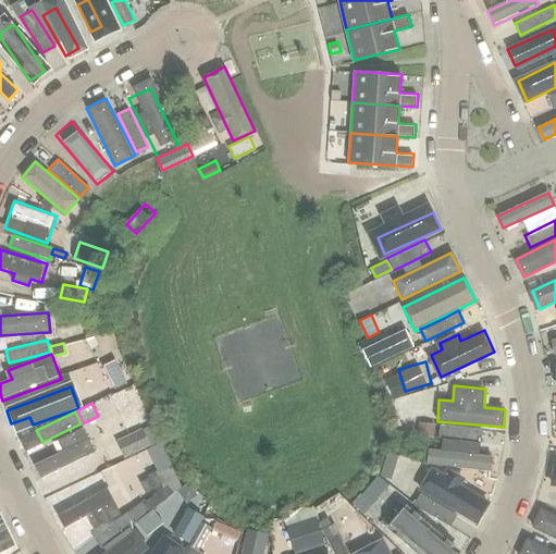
[(140,427),(149,444),(160,439),(152,421),(140,427)]
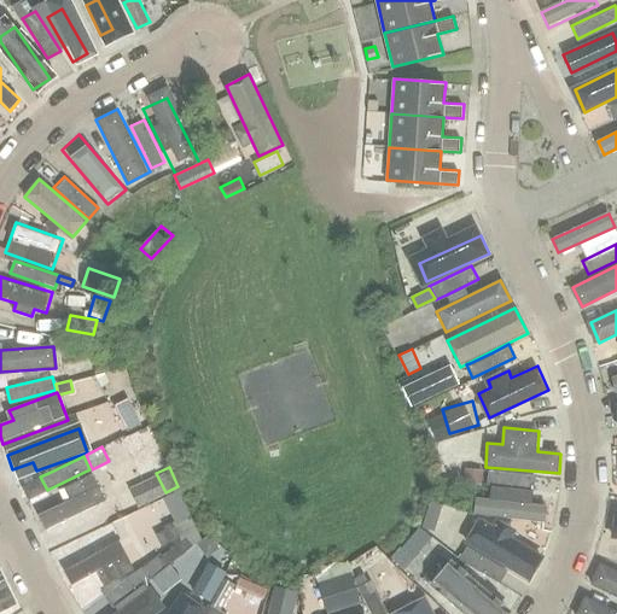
[(483,469),(465,468),(464,481),(482,483),(483,469)]
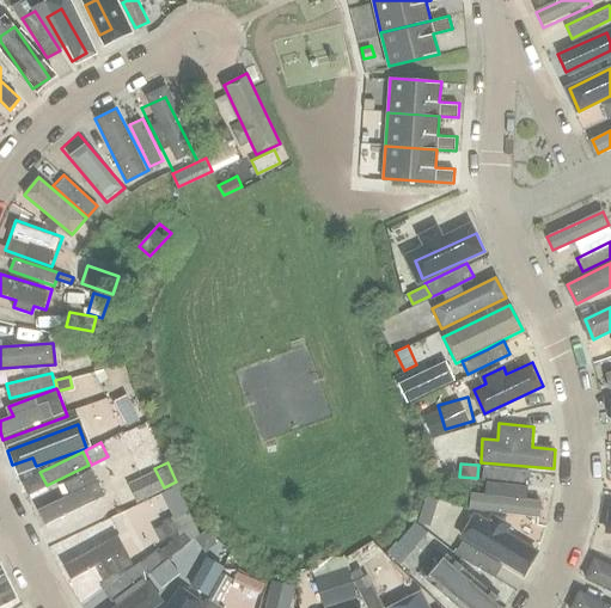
[(481,479),(486,480),(526,485),(527,485),(530,471),(483,465),(481,479)]
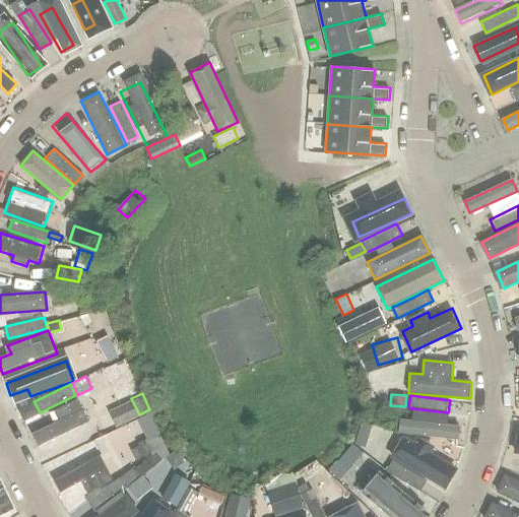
[(33,430),(39,444),(87,421),(76,398),(41,415),(45,424),(33,430)]
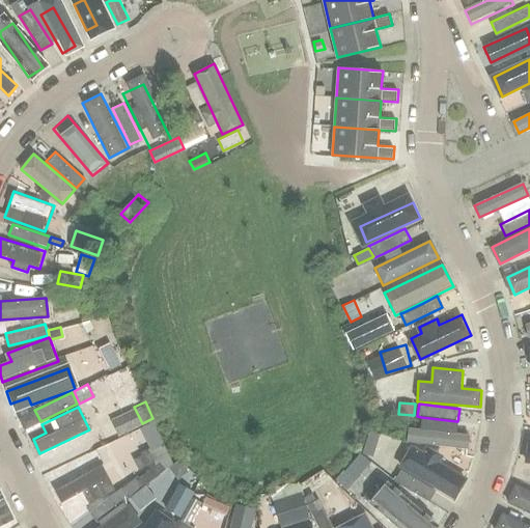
[(134,407),(112,417),(119,434),(142,423),(134,407)]
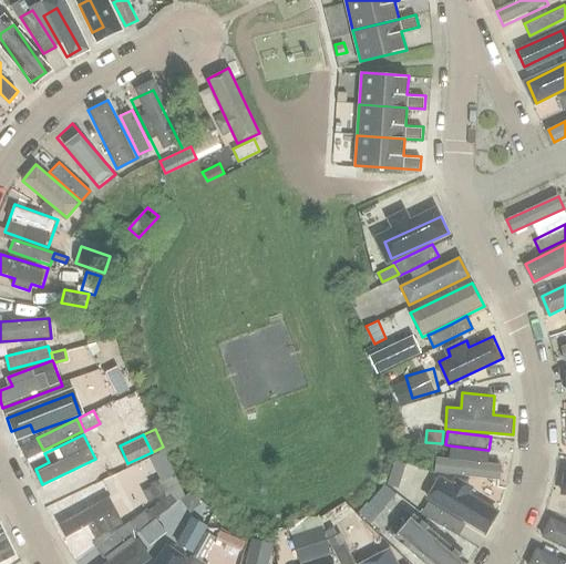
[(504,455),(434,452),(433,473),(503,478),(504,455)]
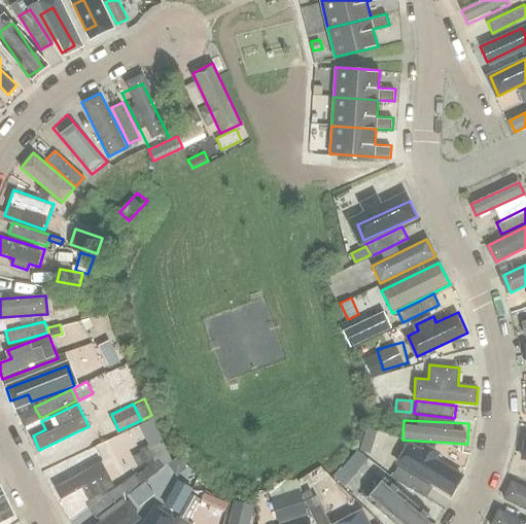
[(377,430),(366,427),(360,449),(370,452),(377,430)]
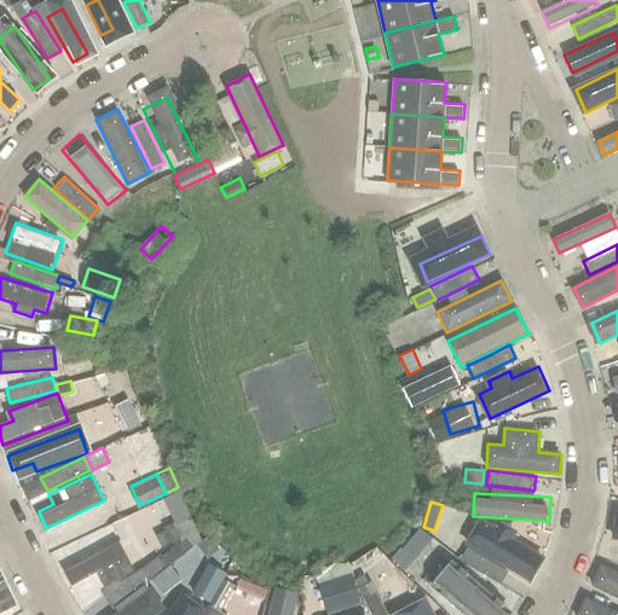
[(172,543),(175,546),(160,557),(167,567),(201,539),(190,514),(163,526),(166,529),(156,534),(163,547),(172,543)]
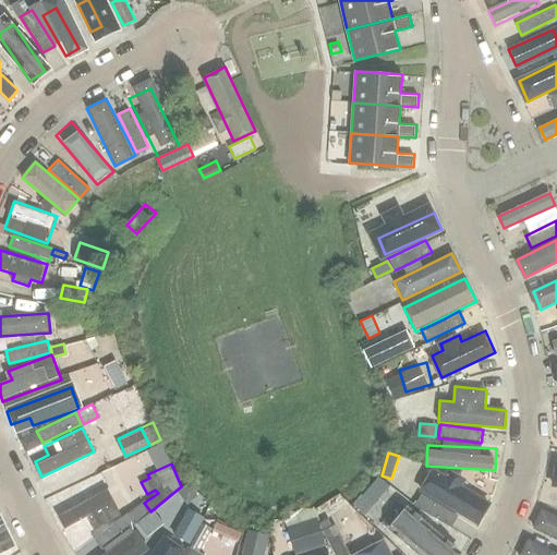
[(494,503),(437,468),(424,489),(481,523),(494,503)]
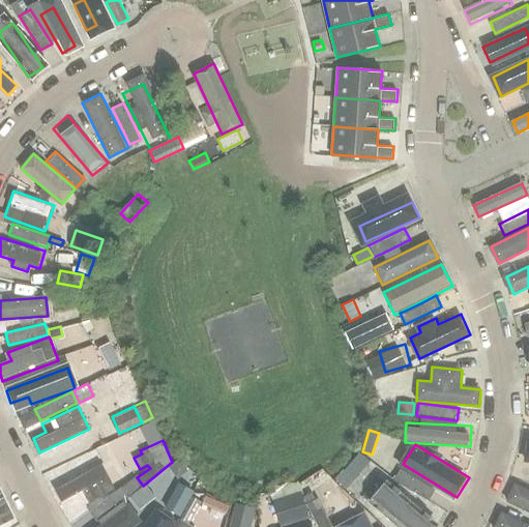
[(95,456),(51,479),(63,503),(109,479),(95,456)]
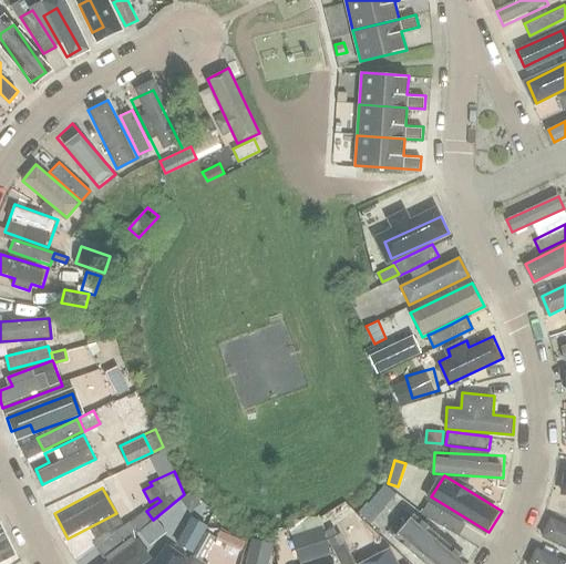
[(201,502),(192,491),(182,499),(191,510),(201,502)]
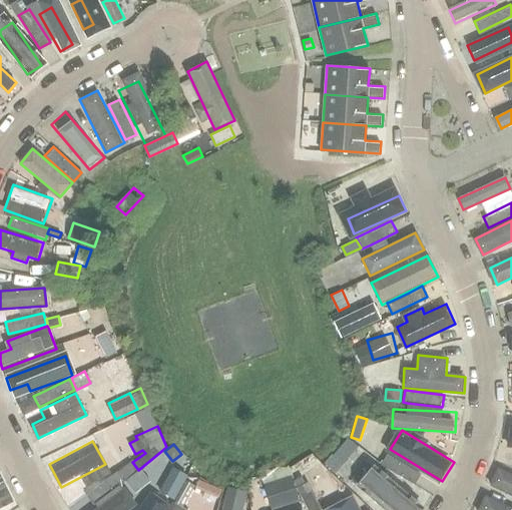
[(390,469),(415,484),(421,473),(386,453),(380,463),(390,469)]
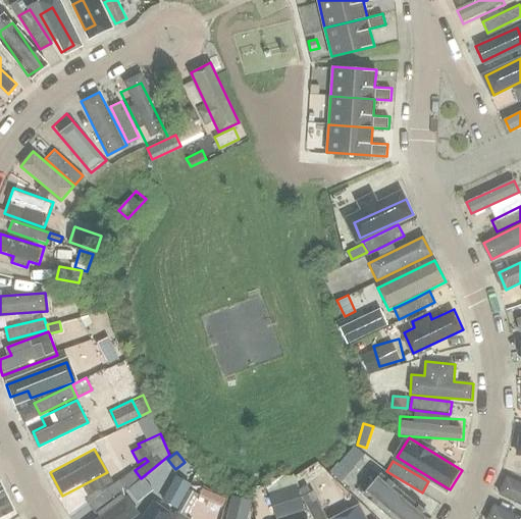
[(337,462),(330,470),(342,479),(349,471),(337,462)]
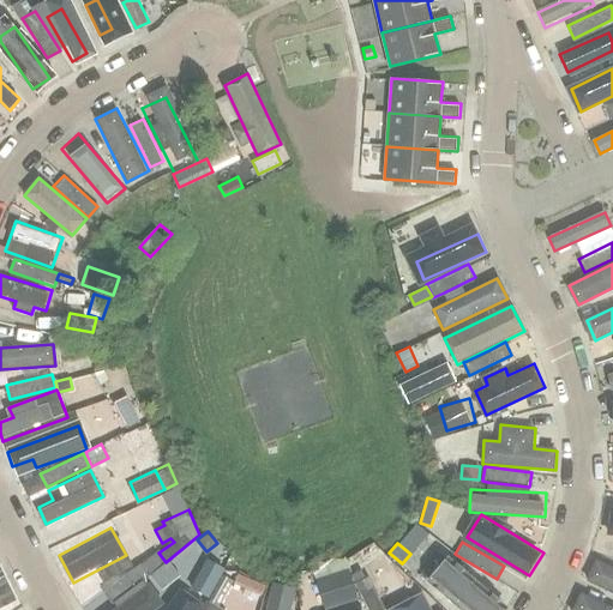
[(148,573),(149,574),(166,562),(158,553),(157,550),(139,562),(148,573)]
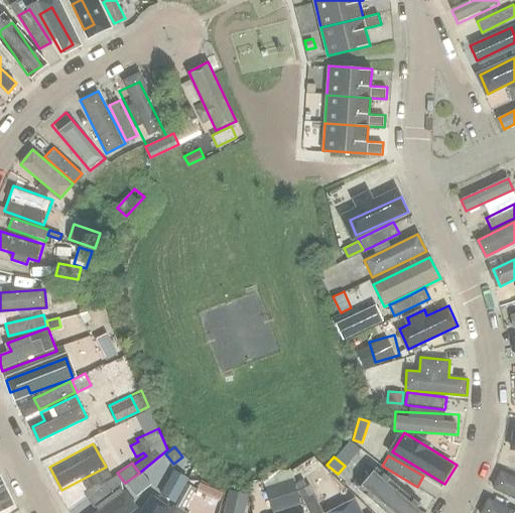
[(174,470),(160,493),(161,493),(174,501),(188,478),(174,470)]
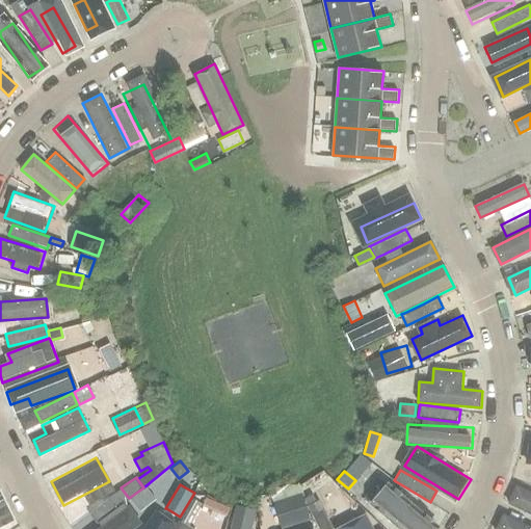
[(530,492),(516,485),(508,504),(530,514),(530,492)]
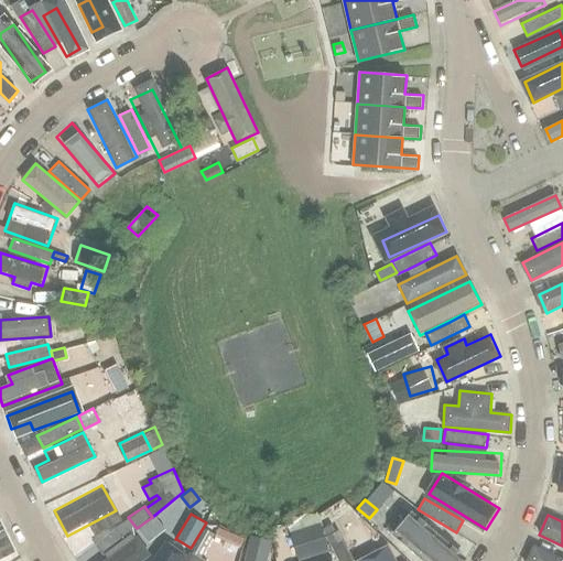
[(136,527),(128,517),(94,543),(101,553),(136,527)]
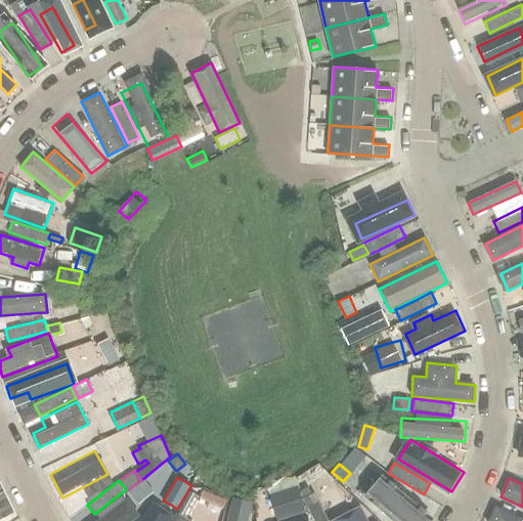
[(311,492),(308,486),(300,490),(303,496),(311,492)]
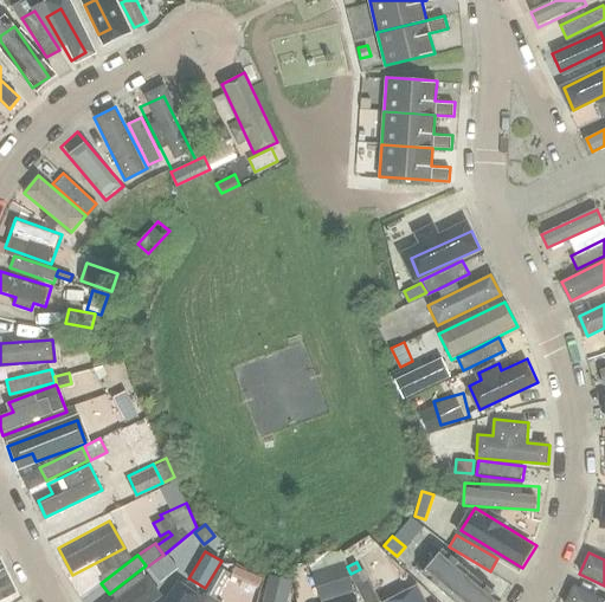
[(258,586),(263,574),(236,563),(231,575),(258,586)]
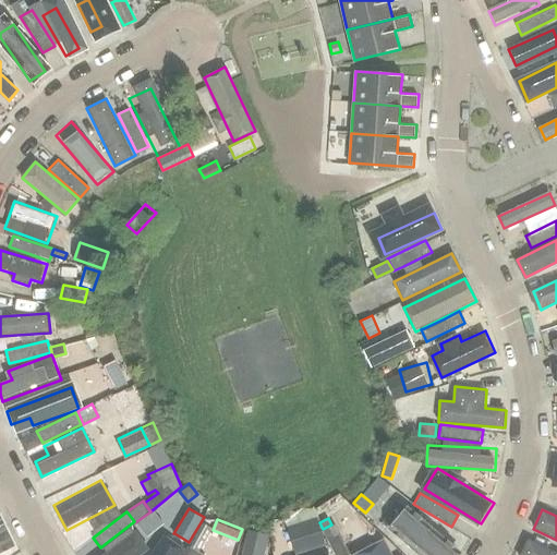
[(0,552),(13,545),(1,522),(0,523),(0,552)]
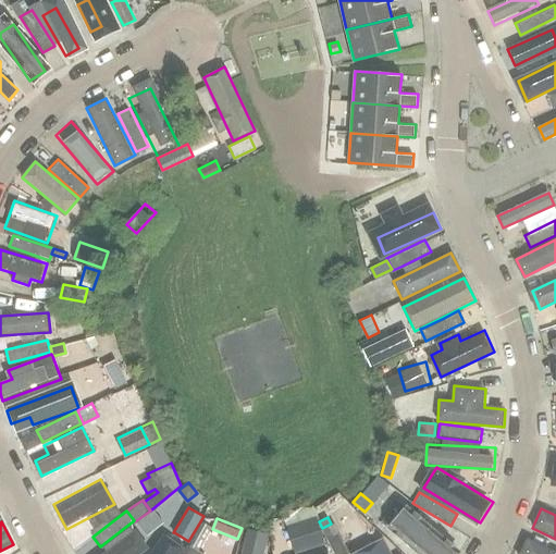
[(201,521),(189,544),(187,543),(184,551),(182,553),(205,553),(198,551),(211,527),(201,521)]
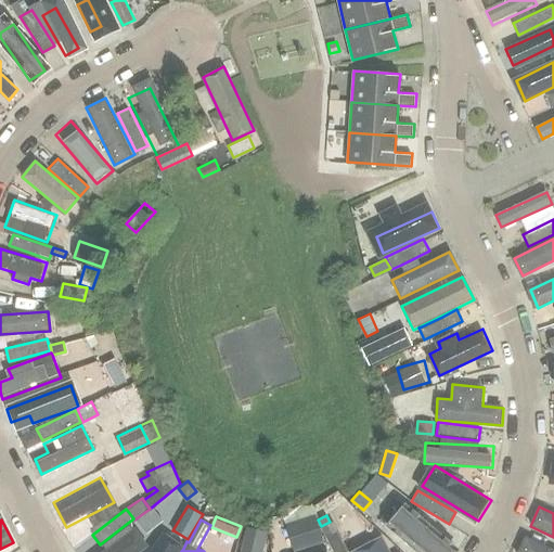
[(451,551),(414,520),(403,533),(425,551),(451,551)]
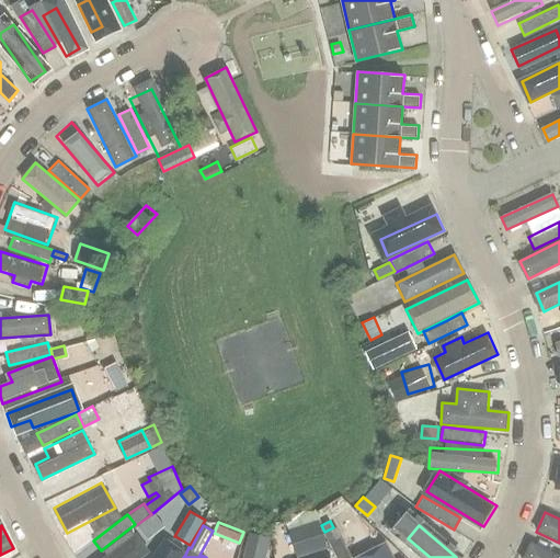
[(326,533),(336,557),(351,557),(336,527),(326,533)]
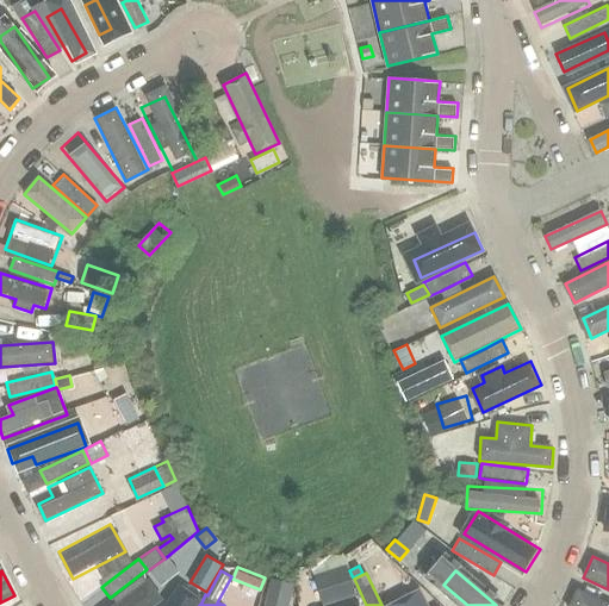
[(262,605),(287,605),(292,582),(268,578),(267,585),(262,605)]
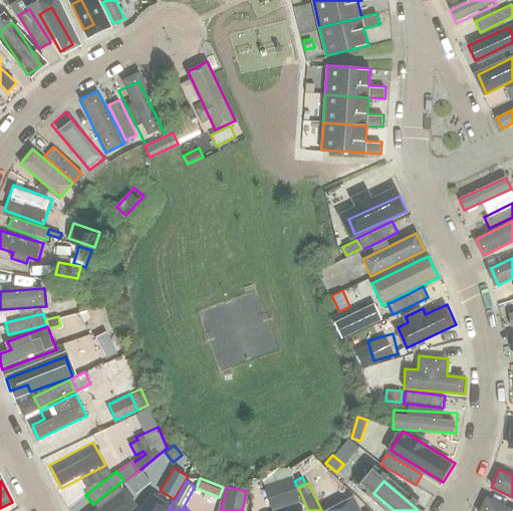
[(117,510),(129,503),(120,493),(95,510),(117,510)]
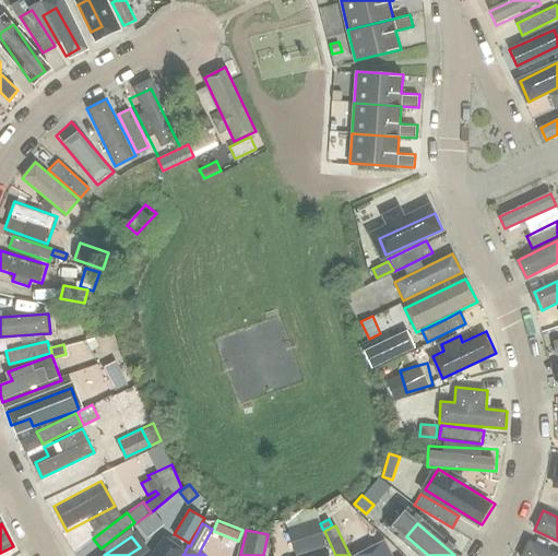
[(181,555),(185,553),(165,539),(152,555),(181,555)]
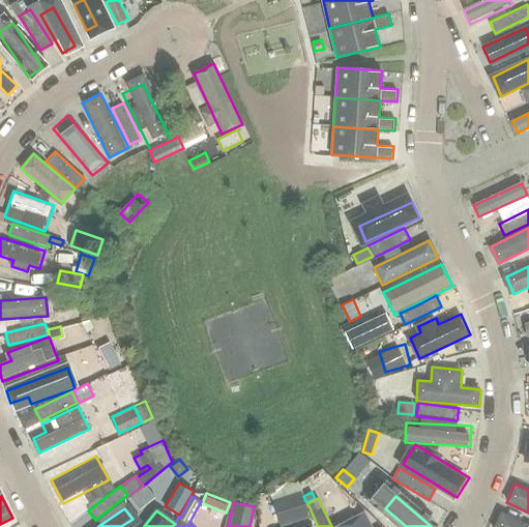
[(372,526),(365,515),(342,526),(372,526)]
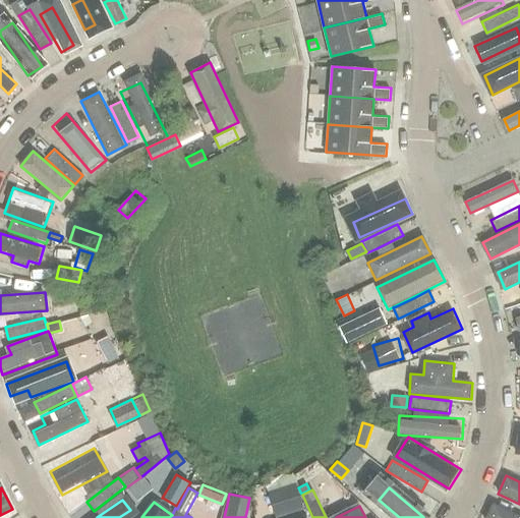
[(518,517),(494,507),(486,517),(518,517)]
